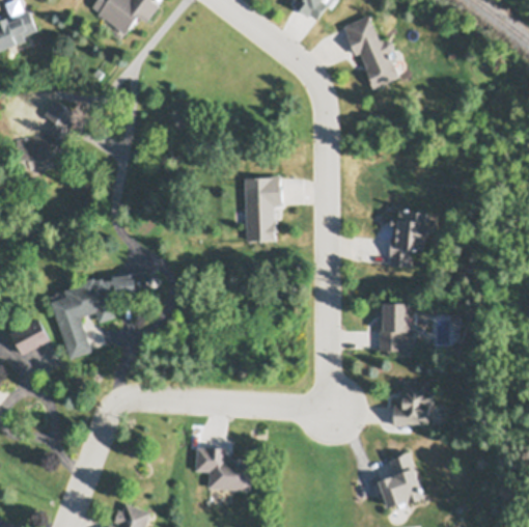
[(124,34),(98,15),(99,12),(91,7),(96,0),(154,0),(157,2),(157,4),(158,5),(145,22),(137,16),(124,34)]
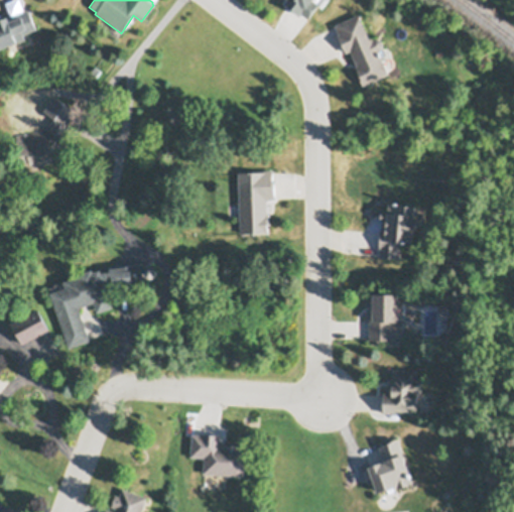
[(311,0),(317,4),(306,19),(300,14),(301,12),(301,11),(298,15),(283,4),(285,0),(311,0)]
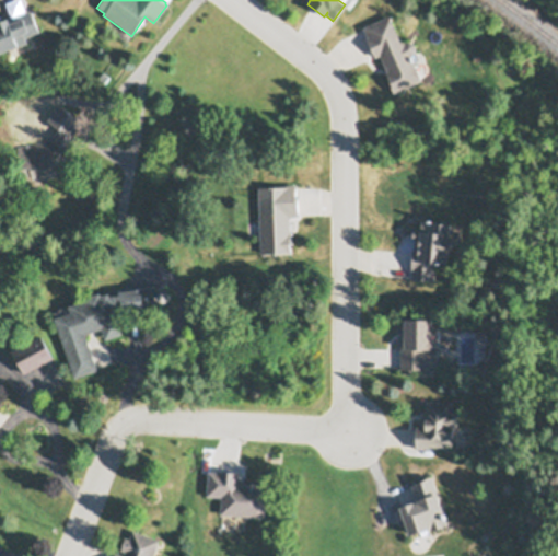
[(38,33),(24,38),(26,43),(15,47),(15,45),(0,51),(0,20),(7,18),(9,23),(21,18),(20,15),(30,11),(38,33)]
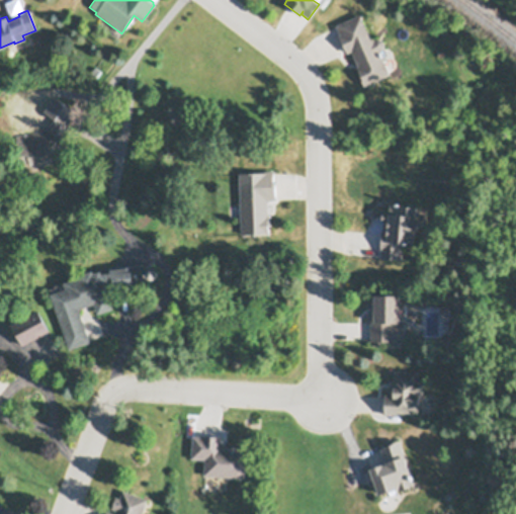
[(335,26),(359,15),(370,39),(372,37),(373,41),(377,39),(381,40),(383,46),(382,49),(378,52),(389,74),(363,85),(358,75),(360,74),(356,67),(357,67),(350,52),(346,53),(338,35),(339,34),(335,26)]
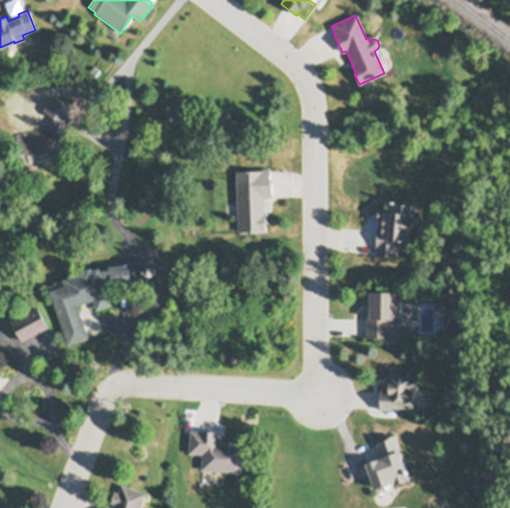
[(88,73),(93,67),(98,71),(93,77),(88,73)]
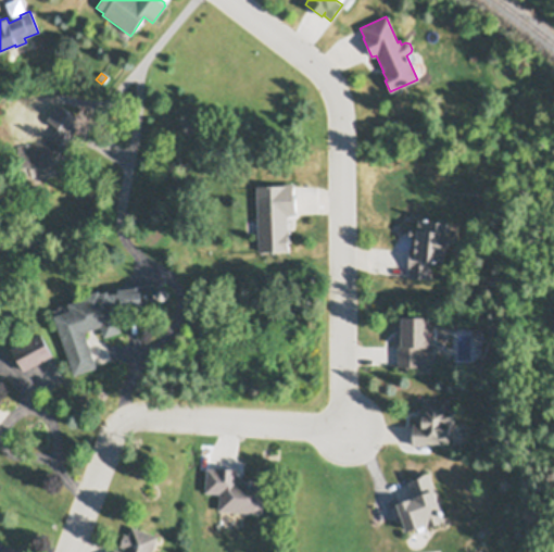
[(15,147),(28,143),(53,139),(61,128),(77,138),(58,162),(52,163),(53,171),(32,176),(30,172),(22,175),(15,147)]
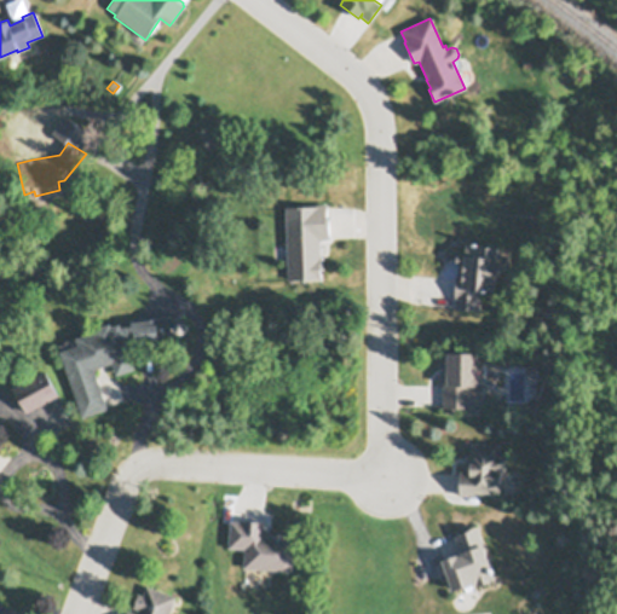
[(286,282),(284,208),(299,206),(315,207),(315,206),(327,206),(327,209),(326,209),(326,218),(329,218),(329,220),(328,220),(328,237),(329,237),(329,241),(318,241),(319,258),(321,258),(321,261),(319,261),(319,268),(322,268),(322,271),(318,271),(318,278),(321,278),(321,282),(316,283),(316,282),(286,282)]
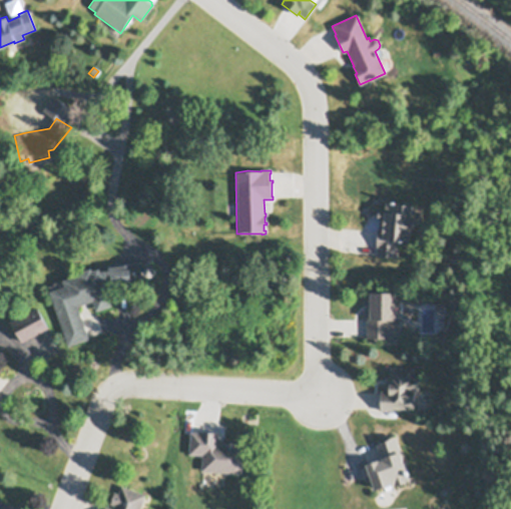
[(412,204),(411,218),(413,218),(412,228),(409,228),(408,240),(402,240),(402,241),(397,241),(396,259),(376,258),(377,248),(375,248),(377,229),(378,229),(379,218),(377,218),(378,210),(385,210),(385,201),(391,202),(391,199),(395,199),(395,201),(399,201),(399,203),(412,204)]
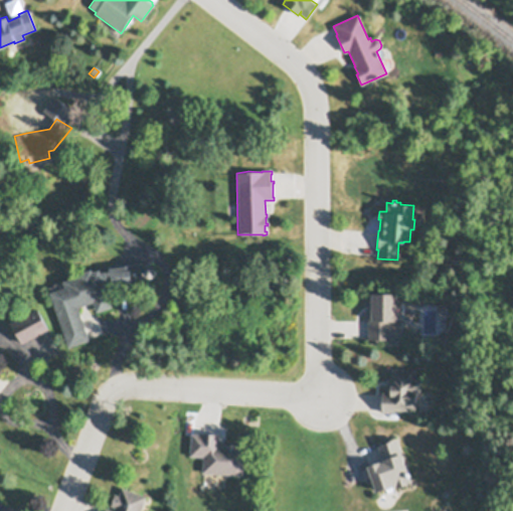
[(62,283),(61,282),(76,277),(75,275),(91,269),(92,272),(99,270),(100,273),(109,272),(109,269),(126,266),(126,267),(128,267),(127,265),(150,263),(150,270),(152,270),(154,271),(155,273),(155,274),(155,275),(155,277),(154,279),(152,280),(151,280),(150,280),(148,280),(147,279),(146,279),(131,280),(131,287),(111,290),(110,279),(102,280),(112,308),(96,313),(93,303),(76,308),(88,342),(66,349),(49,294),(49,293),(48,290),(53,288),(53,286),(62,283)]
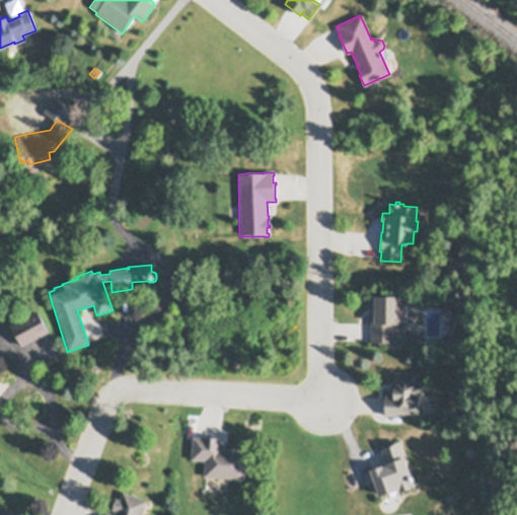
[(370,297),(374,297),(374,295),(399,296),(399,322),(404,322),(404,346),(391,346),(391,344),(370,344),(370,297)]
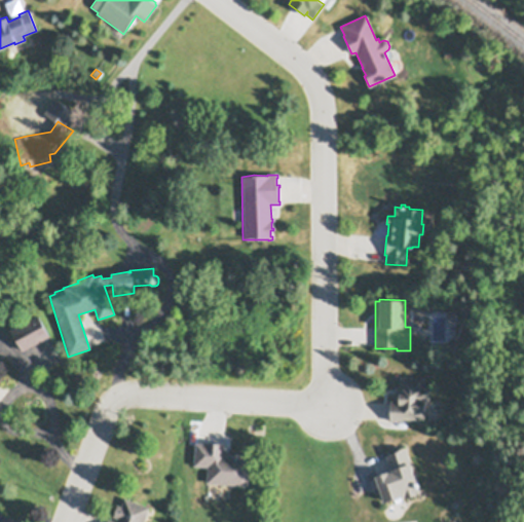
[(10,331),(37,317),(48,337),(22,352),(10,331)]
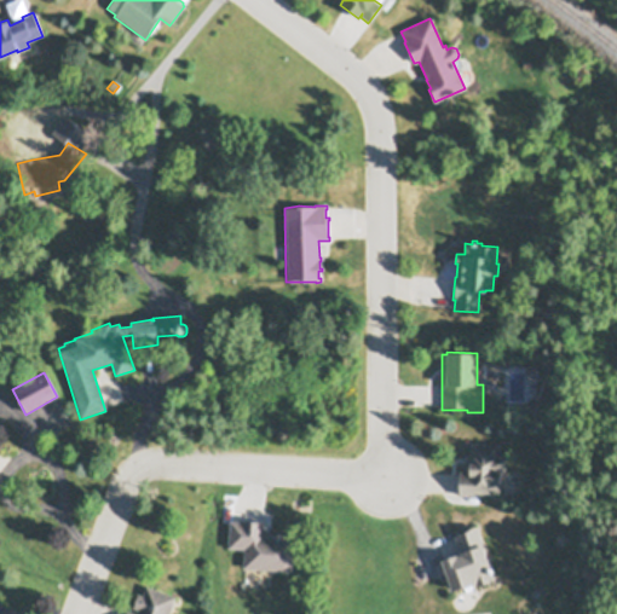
[(529,406),(545,410),(543,420),(526,417),(529,406)]
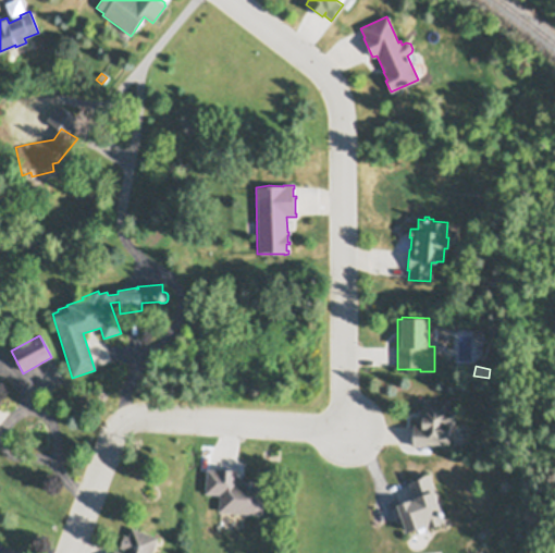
[(422,401),(448,402),(447,414),(454,414),(454,429),(449,429),(449,439),(447,439),(447,446),(433,445),(433,450),(410,449),(410,445),(411,445),(412,429),(411,429),(411,427),(418,427),(418,413),(421,413),(422,401)]
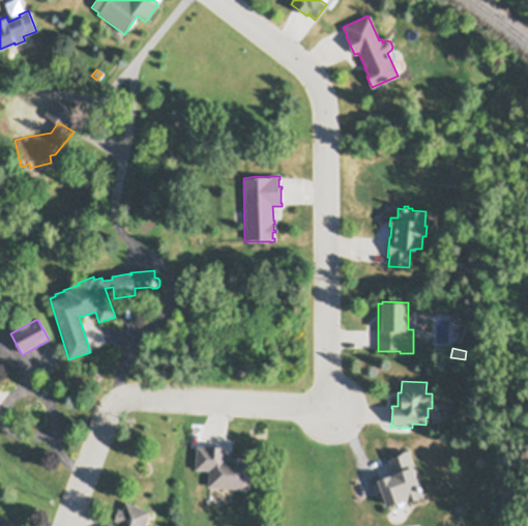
[(470,426),(477,427),(476,435),(469,434),(470,426)]
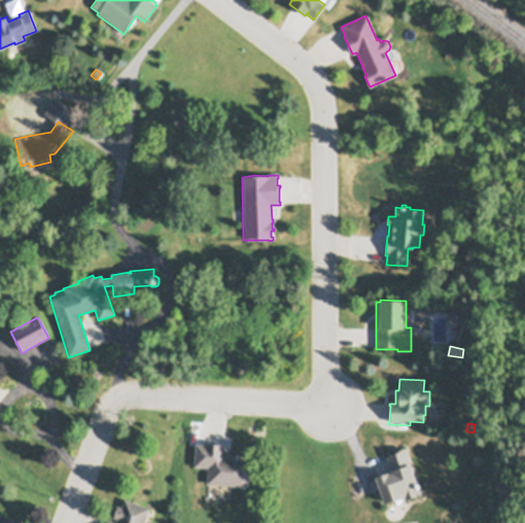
[(247,488),(206,486),(207,468),(194,468),(195,445),(203,445),(203,444),(223,445),(222,457),(230,458),(230,455),(241,456),(241,458),(249,459),(247,488)]
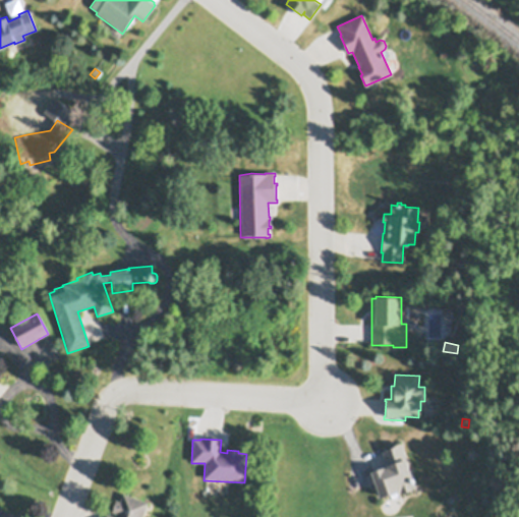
[(380,500),(370,472),(384,468),(384,469),(387,468),(382,453),(391,450),(390,448),(399,445),(410,478),(412,478),(413,483),(412,483),(414,490),(397,496),(396,494),(380,500)]
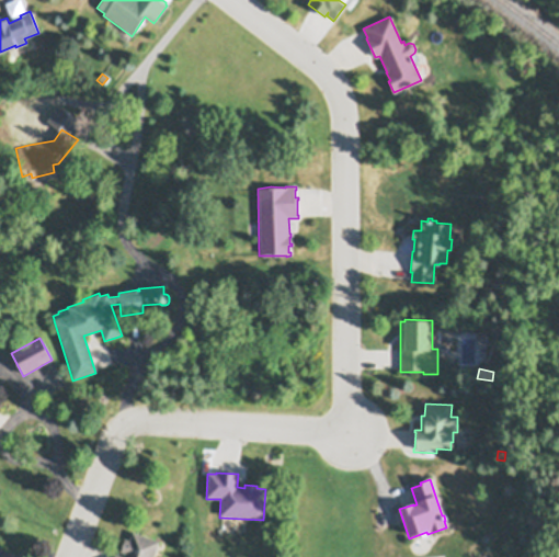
[(132,533),(159,543),(153,556),(113,556),(114,555),(117,556),(123,556),(124,554),(118,553),(121,549),(124,542),(123,542),(124,540),(128,542),(132,533)]
